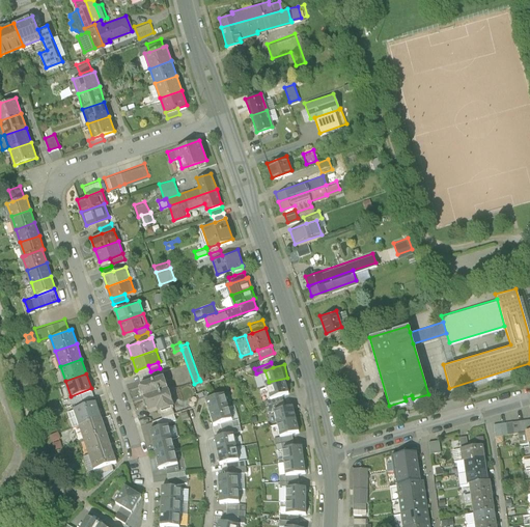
[(141,382),(145,394),(169,386),(164,373),(163,375),(141,382)]
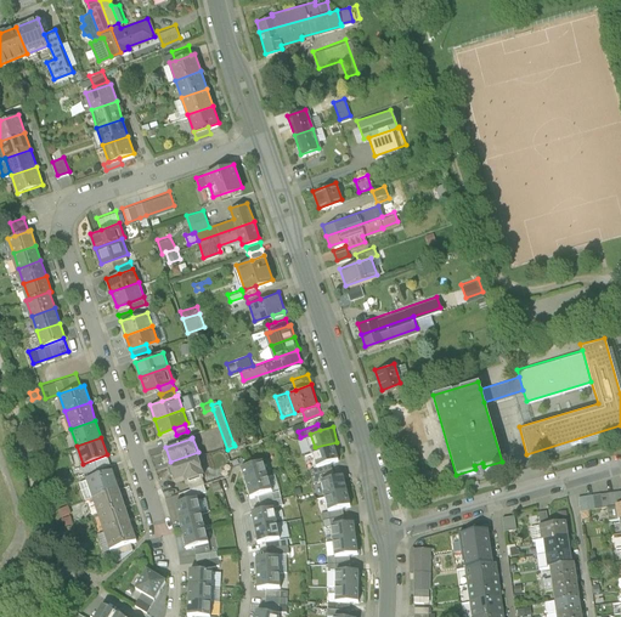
[(342,458),(337,442),(315,447),(319,464),(328,462),(342,458)]
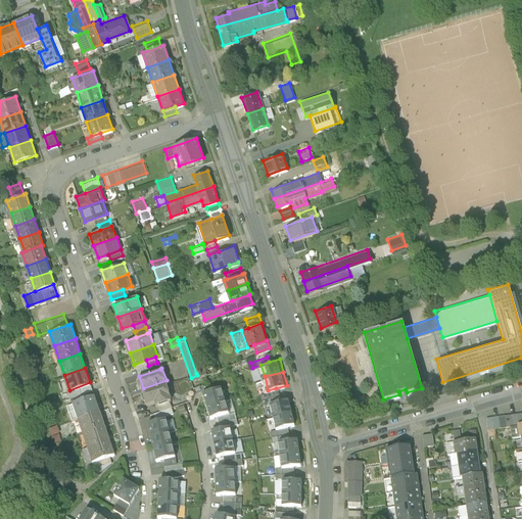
[(172,397),(167,380),(143,388),(147,402),(156,398),(157,403),(170,398),(172,397)]
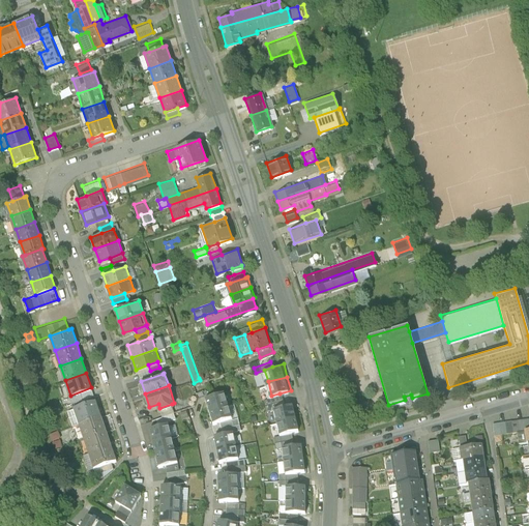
[(69,396),(74,407),(95,399),(91,387),(70,396),(69,396)]
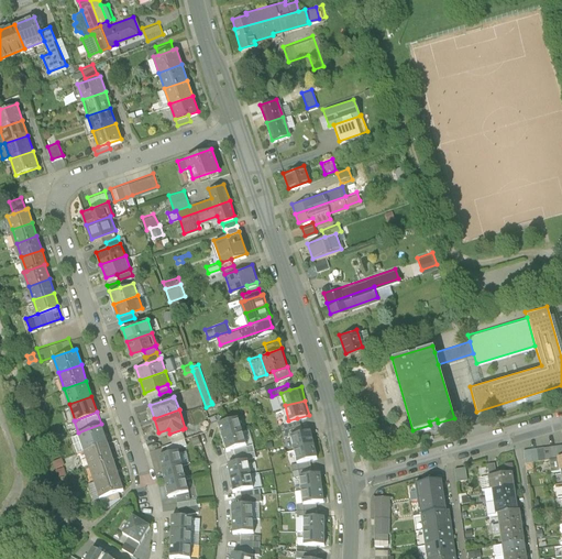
[(222,420),(226,434),(245,428),(241,415),(222,420)]
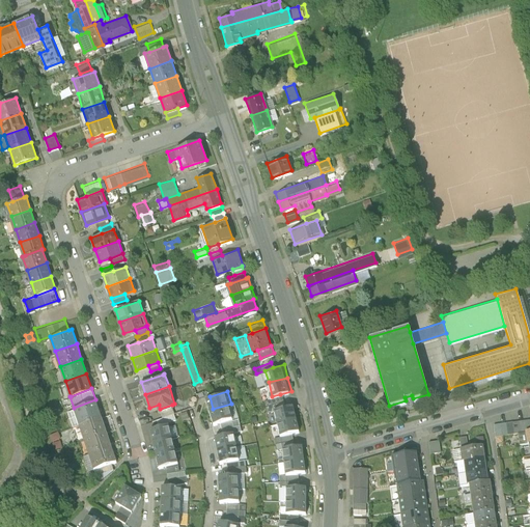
[(276,409),(283,406),(280,394),(263,399),(267,411),(276,409)]
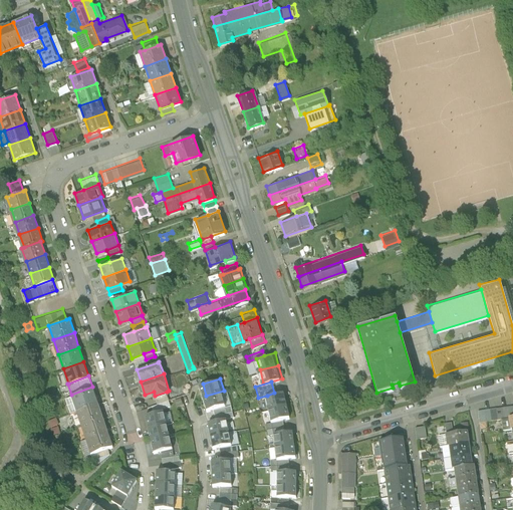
[(76,409),(97,401),(92,387),(71,395),(76,409)]
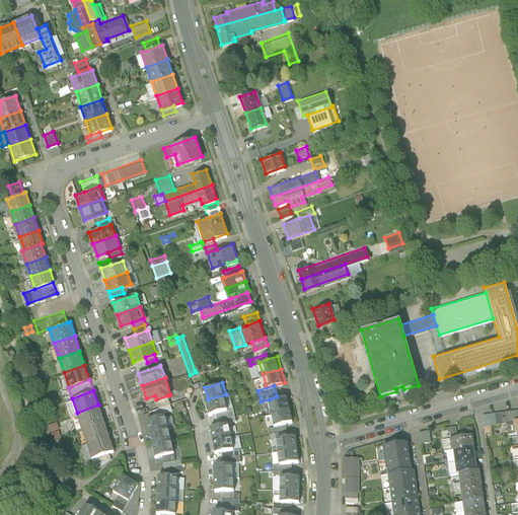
[(229,406),(226,394),(208,399),(211,411),(215,410),(229,406)]
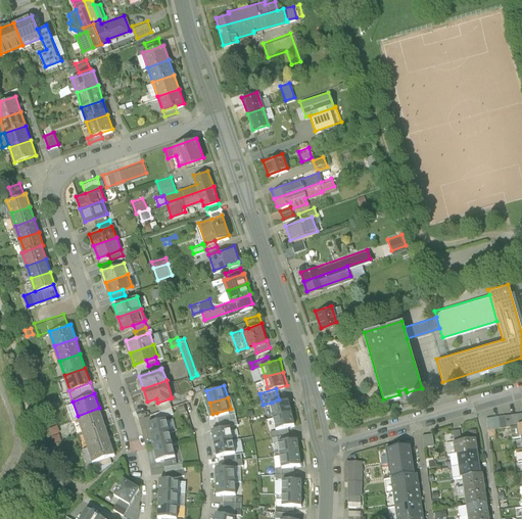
[(272,403),(275,414),(292,410),(290,397),(279,399),(272,403)]
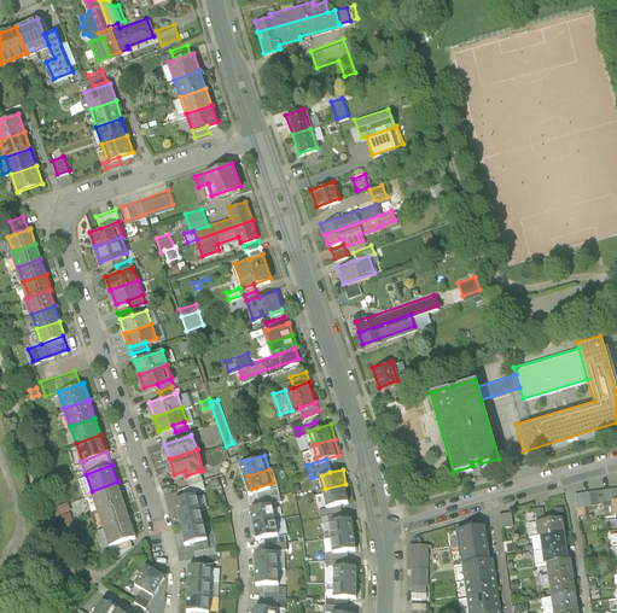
[(203,478),(201,471),(186,476),(188,483),(201,479),(203,478)]
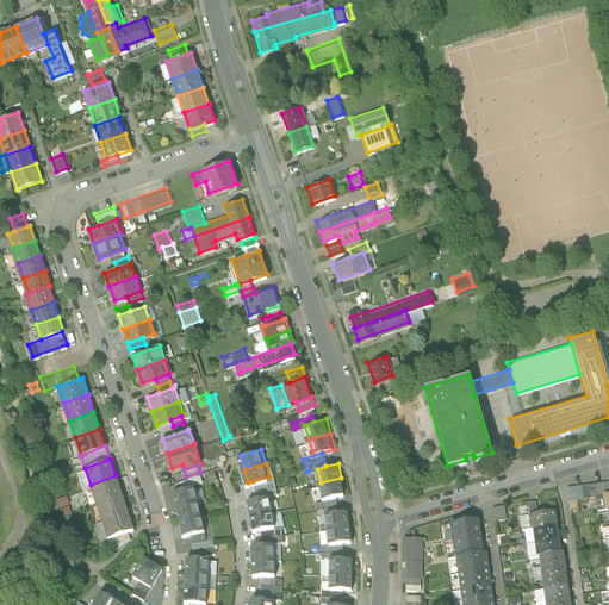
[(181,487),(200,480),(198,473),(179,480),(181,487)]
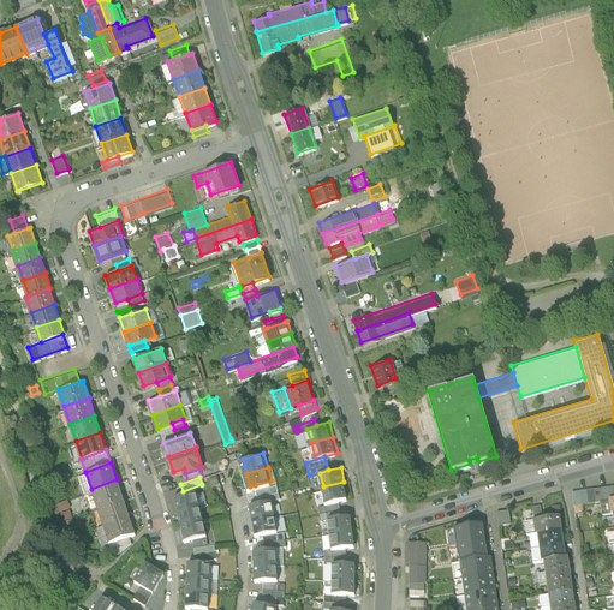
[(572,502),(598,498),(607,497),(613,495),(613,477),(613,480),(613,482),(571,489),(572,502)]
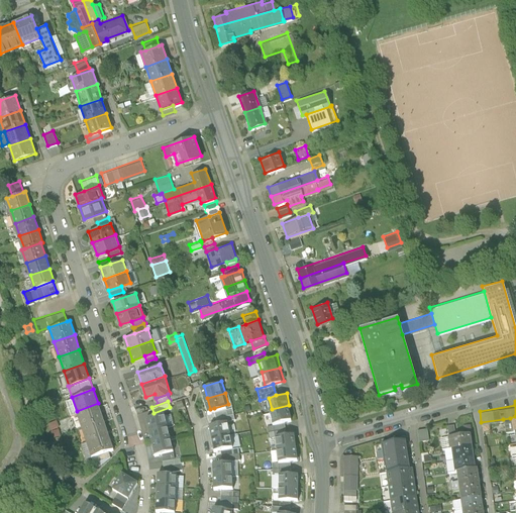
[(82,425),(103,417),(98,403),(77,411),(82,425)]
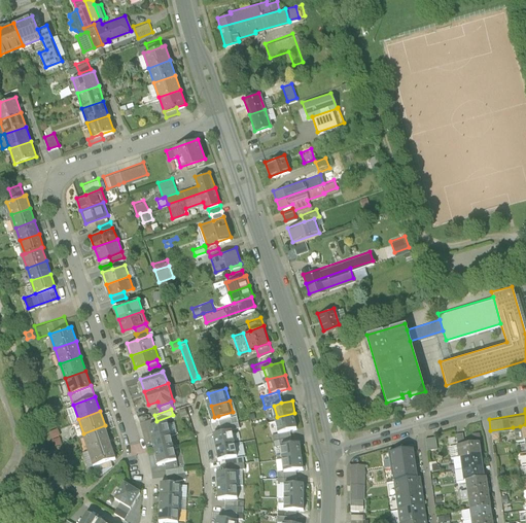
[(218,416),(222,430),(235,428),(241,427),(236,411),(233,412),(218,416)]
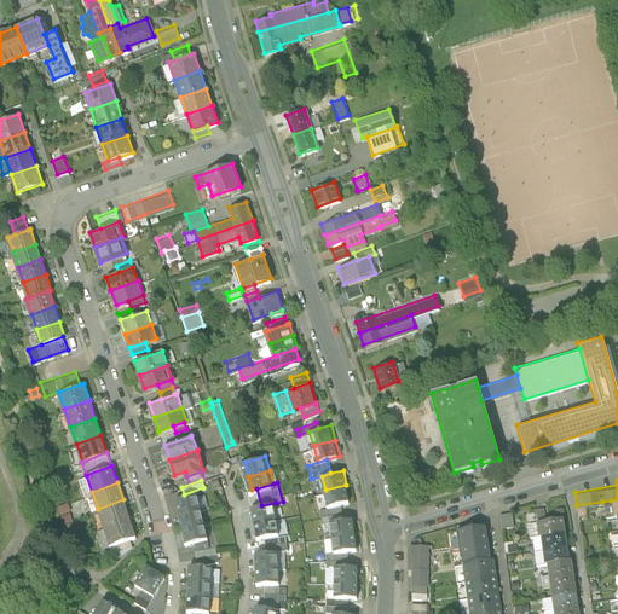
[(350,498),(346,485),(325,490),(328,503),(350,498)]
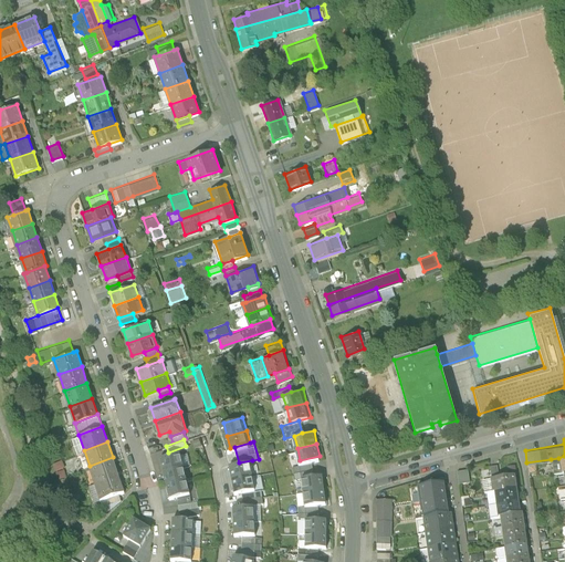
[(164,457),(166,469),(186,464),(182,453),(169,456),(164,457)]
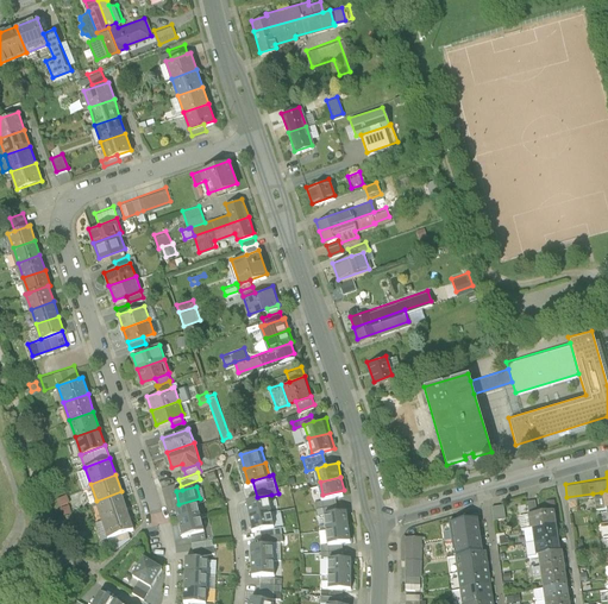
[(63,520),(73,517),(66,491),(55,495),(63,520)]
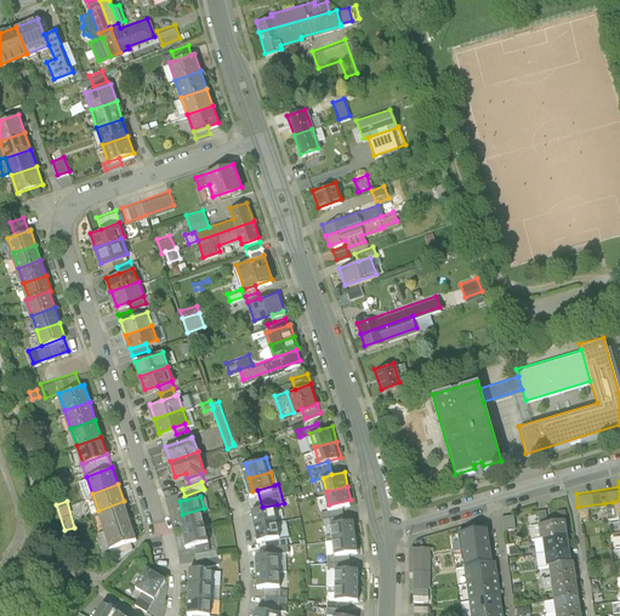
[(104,526),(130,518),(124,501),(98,511),(104,526)]
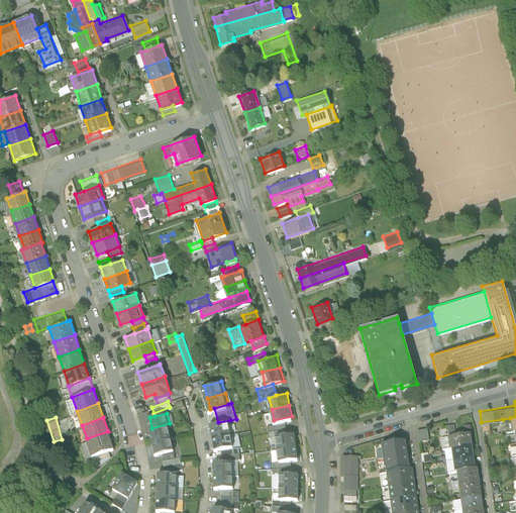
[(505,429),(512,428),(510,418),(503,419),(505,429)]
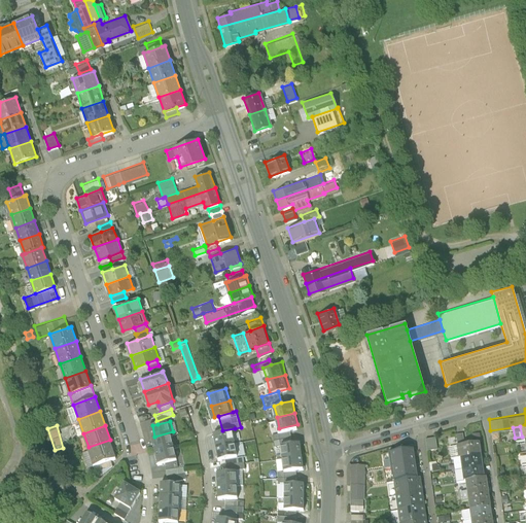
[(216,431),(218,444),(237,441),(235,428),(222,430),(216,431)]
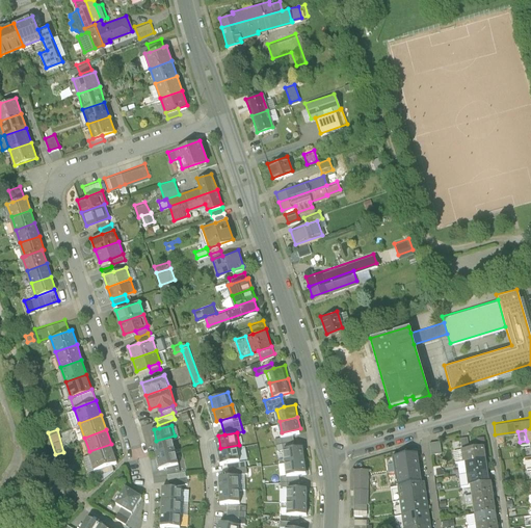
[(275,448),(294,445),(292,433),(273,438),(275,448)]
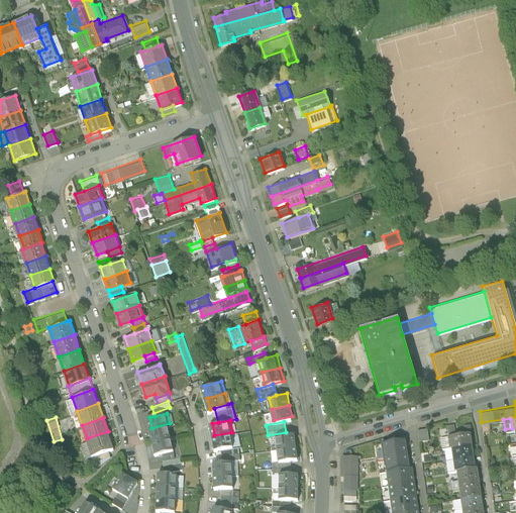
[(461,423),(463,432),(469,432),(472,431),(470,421),(461,423)]
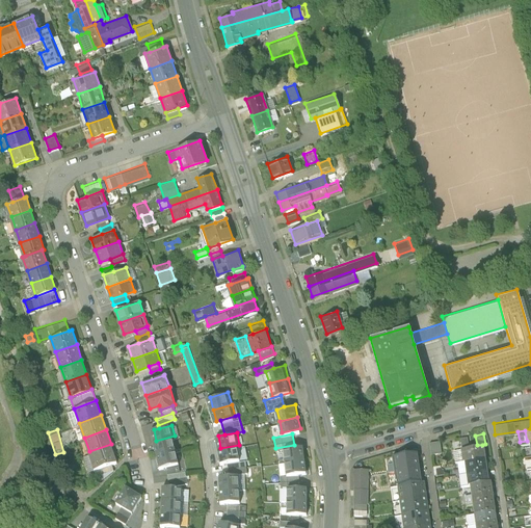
[(458,436),(460,448),(468,447),(467,434),(458,436)]
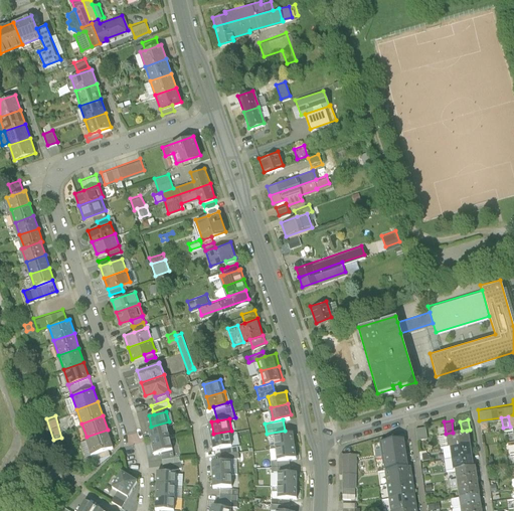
[(169,421),(151,427),(154,439),(172,435),(169,421)]
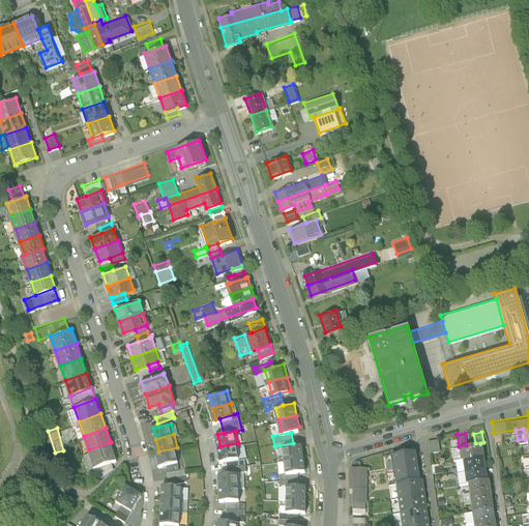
[(438,448),(436,437),(427,439),(429,450),(438,448)]
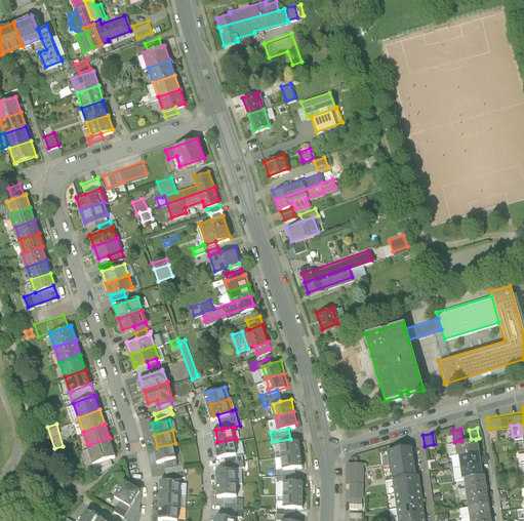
[(93,461),(115,453),(110,438),(88,445),(93,461)]
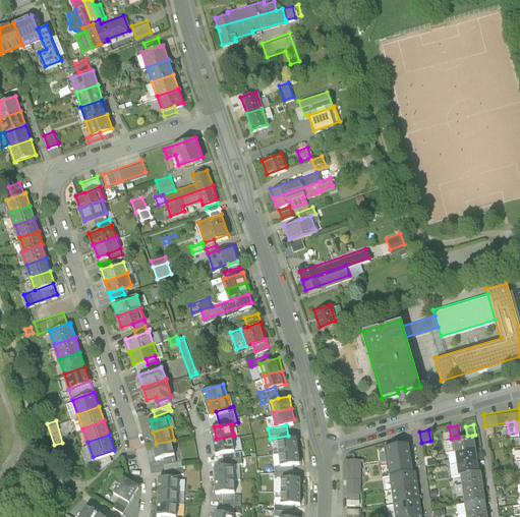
[(236,448),(234,436),(216,439),(218,450),(224,449),(236,448)]
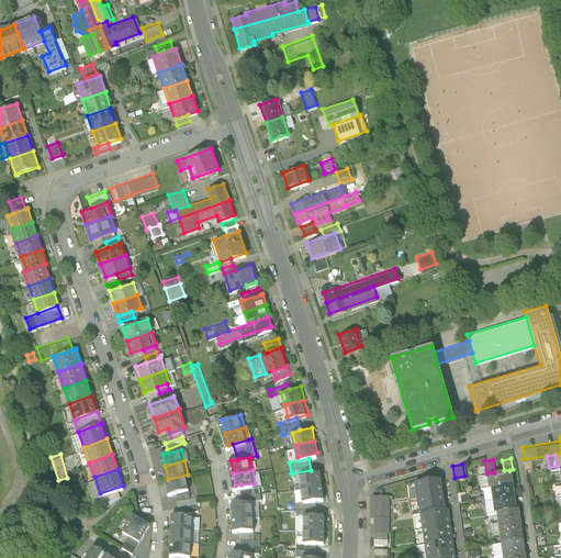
[(487,486),(490,486),(511,482),(509,470),(504,470),(494,472),(486,473),(487,486)]
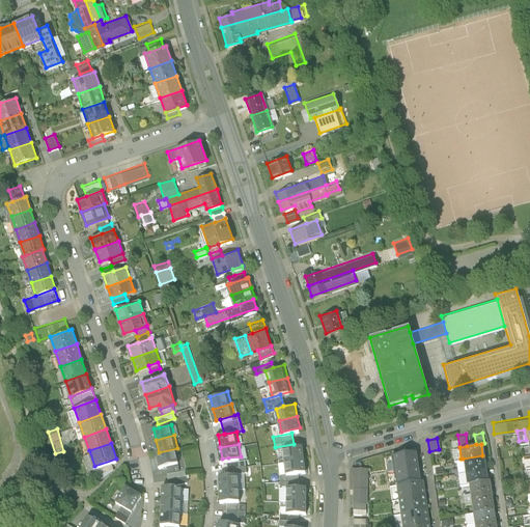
[(287,449),(288,461),(307,460),(306,447),(287,449)]
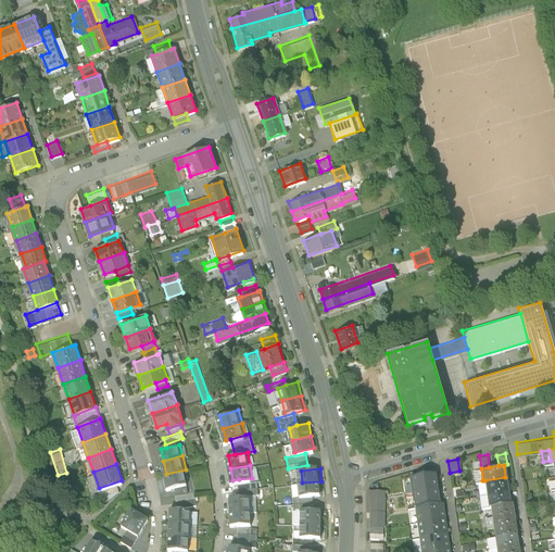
[(188,481),(186,469),(166,474),(169,486),(172,485),(185,483),(188,481)]
